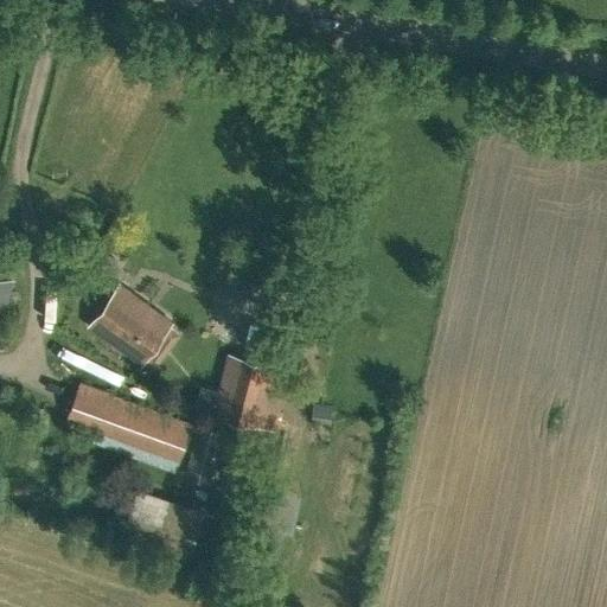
[(117,259),(101,250),(94,266),(109,274),(117,259)]
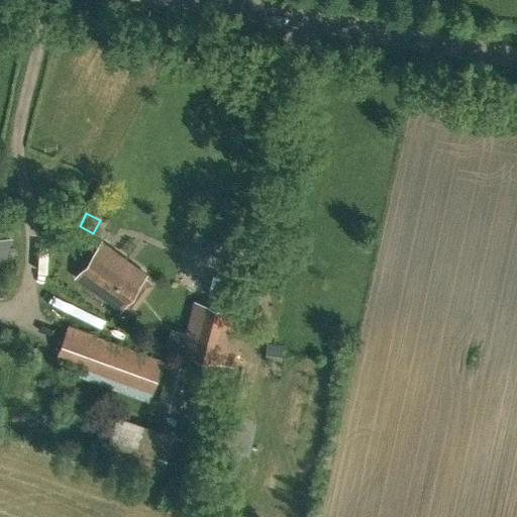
[(0,234),(0,283),(13,238),(0,234)]
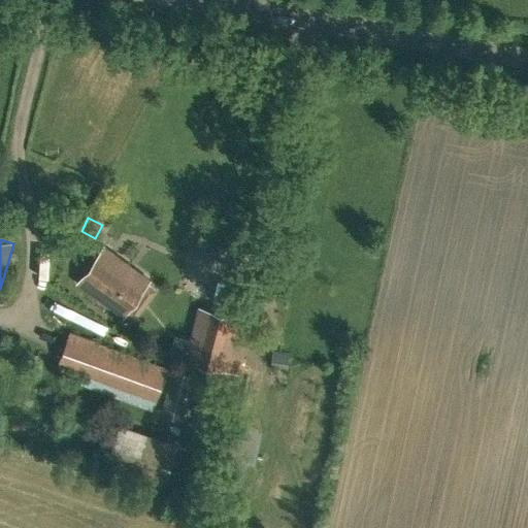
[(156,291),(146,284),(149,279),(104,248),(78,284),(123,316),(125,312),(135,320),(156,291)]
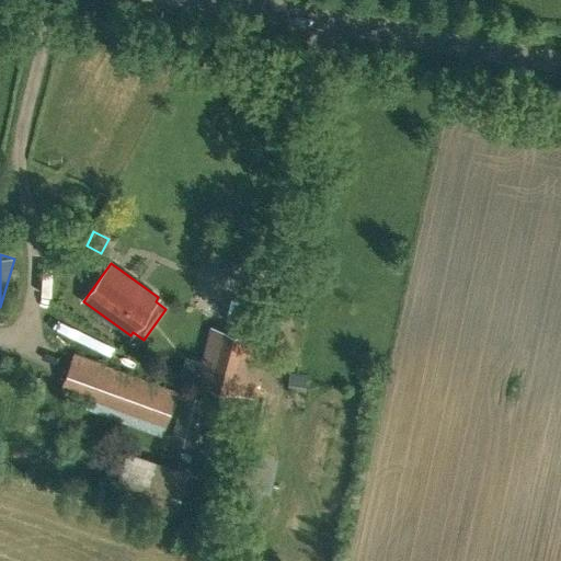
[(198,381),(243,392),(256,339),(213,328),(198,381)]
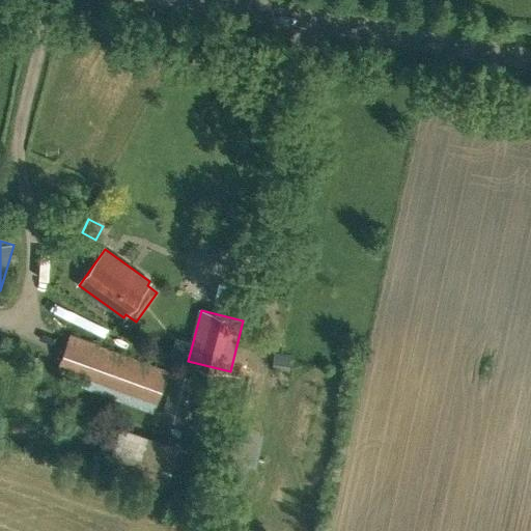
[(156,407),(167,376),(169,368),(145,361),(70,334),(57,368),(128,393),(126,398),(156,407)]
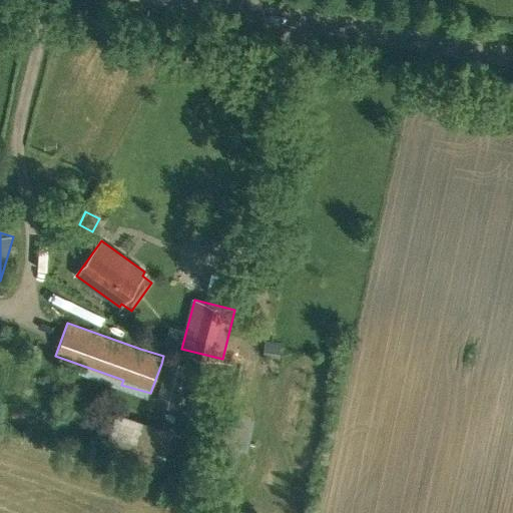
[(180,403),(209,410),(220,364),(170,349),(156,402),(178,408),(180,403)]
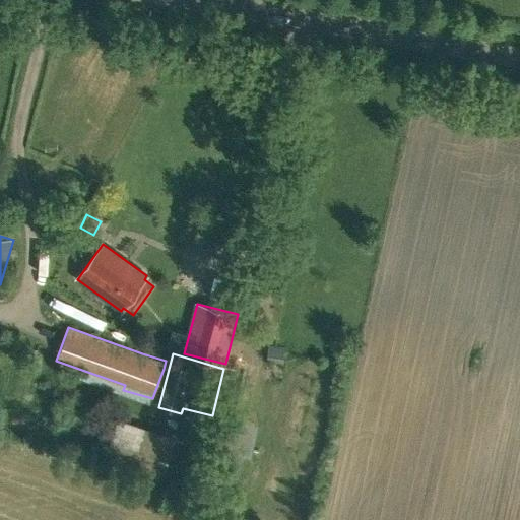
[(274,365),(293,365),(293,353),(274,353),(274,365)]
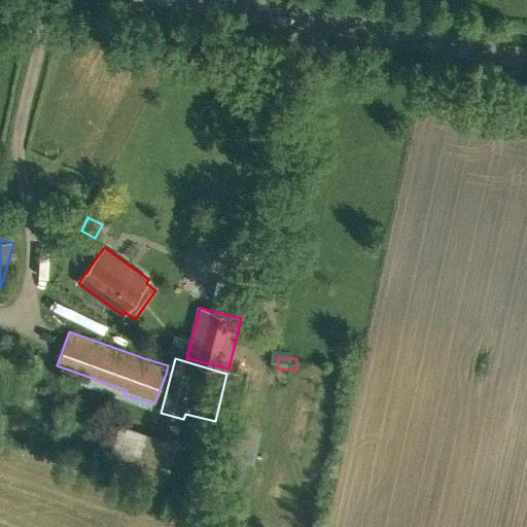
[(119,422),(106,467),(164,486),(177,443),(119,422)]
